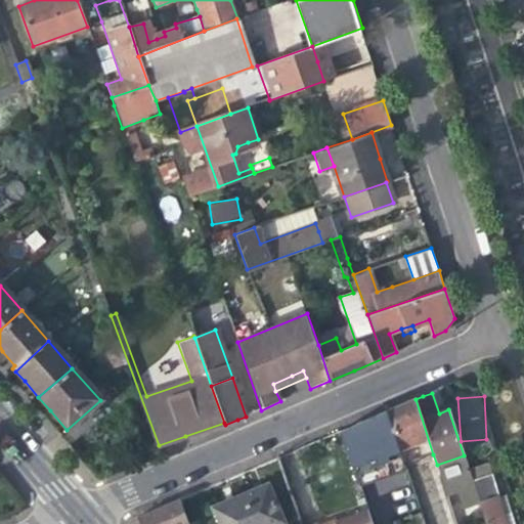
[(404,463),(433,454),(416,399),(399,406),(388,411),(398,444),(404,463)]
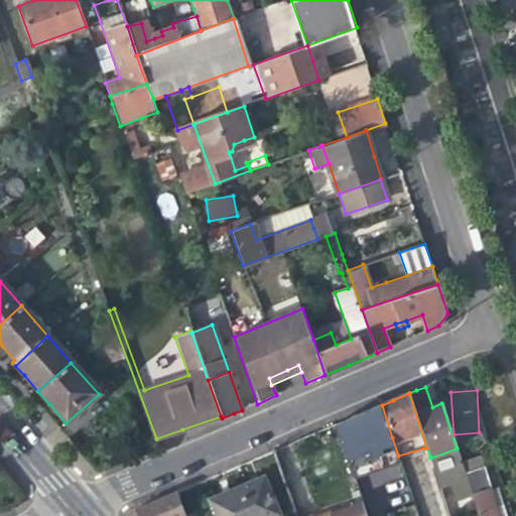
[(372,473),(400,467),(382,405),(353,417),(372,473)]
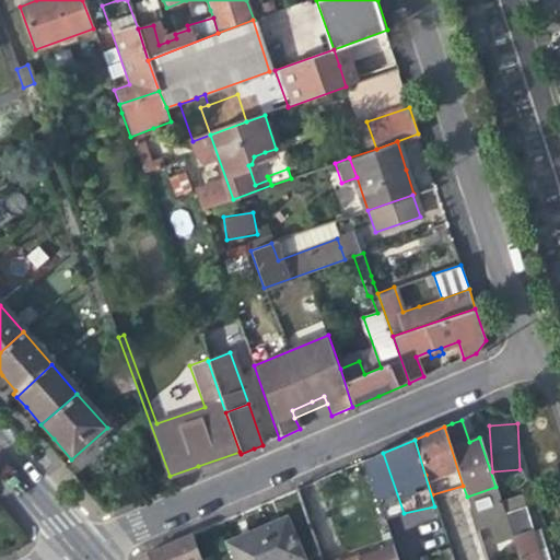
[(389,515),(404,513),(383,453),(377,455),(370,458),(363,462),(380,518),(389,515)]
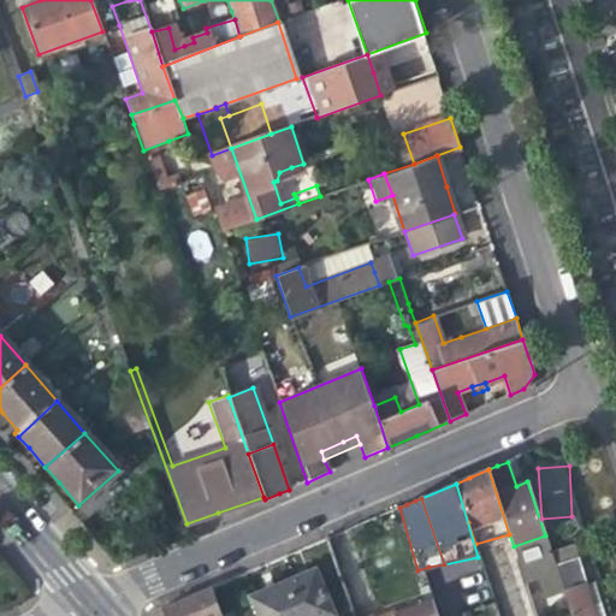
[(570,615),(594,615),(578,558),(555,567),(570,615)]
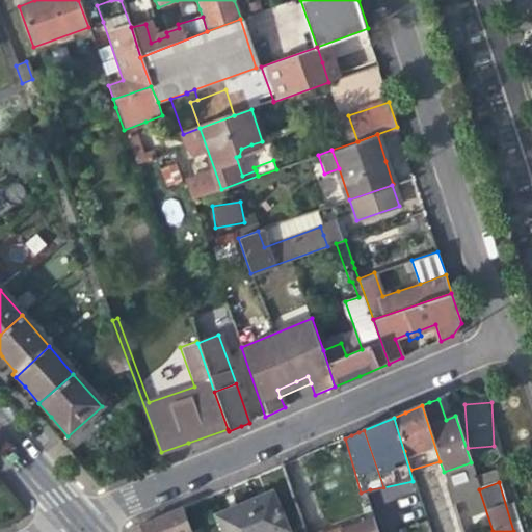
[(223,531),(287,531),(288,531),(271,491),(241,505),(217,515),(223,531)]
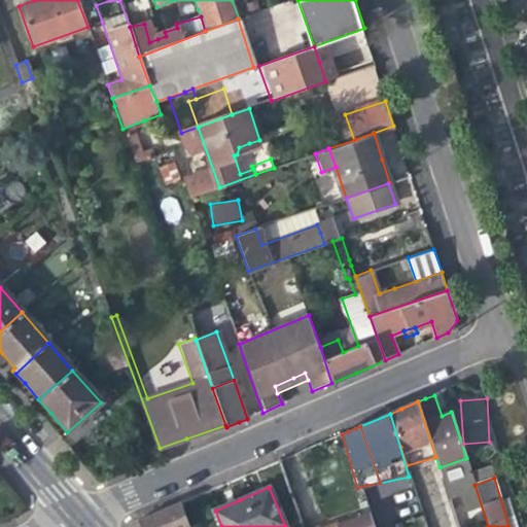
[(189,526),(180,503),(139,521),(141,526),(189,526)]
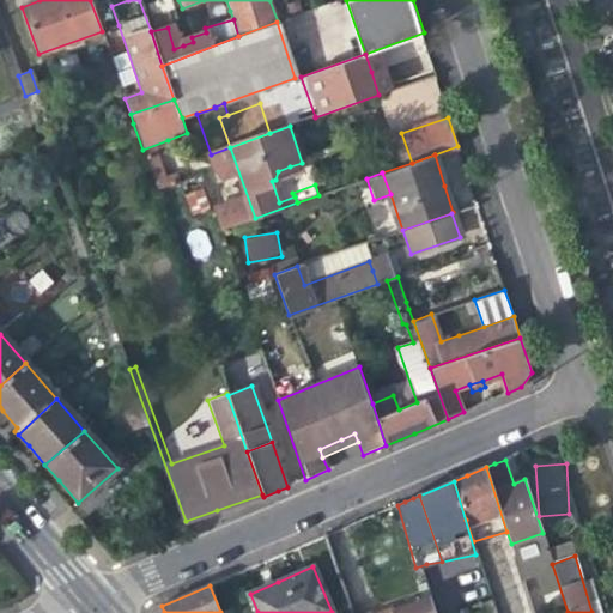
[(434,612),(430,599),(388,612),(434,612)]
